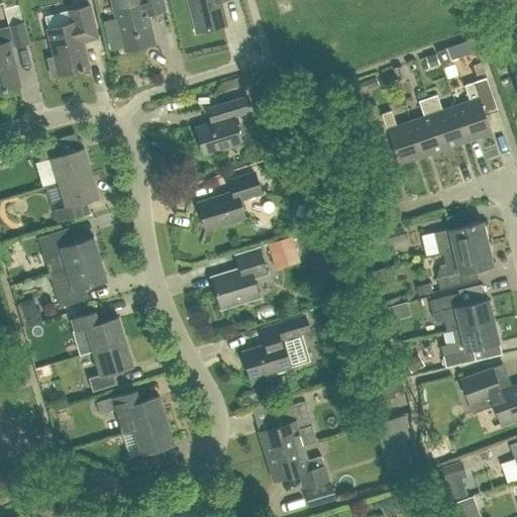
[(111,0),(116,17),(104,20),(111,48),(123,45),(124,49),(153,42),(146,13),(164,9),(162,0),(111,0)]
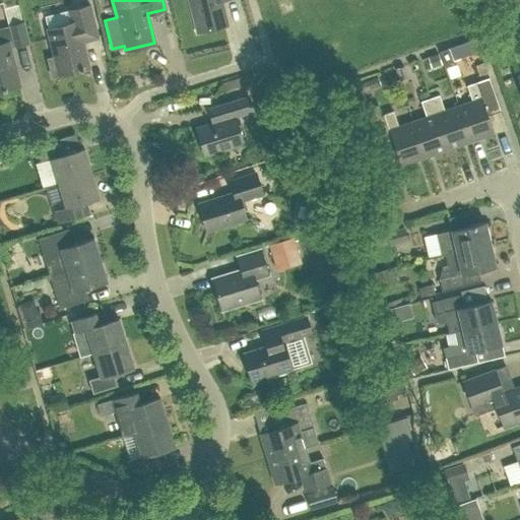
[(189,0),(193,15),(197,14),(201,30),(226,24),(220,0),(189,0)]
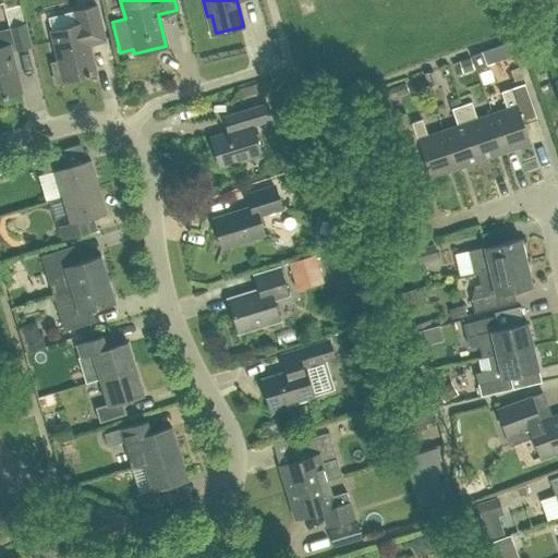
[(105,40),(96,4),(73,10),(76,23),(50,29),(58,61),(51,62),(57,82),(96,72),(88,45),(105,40)]
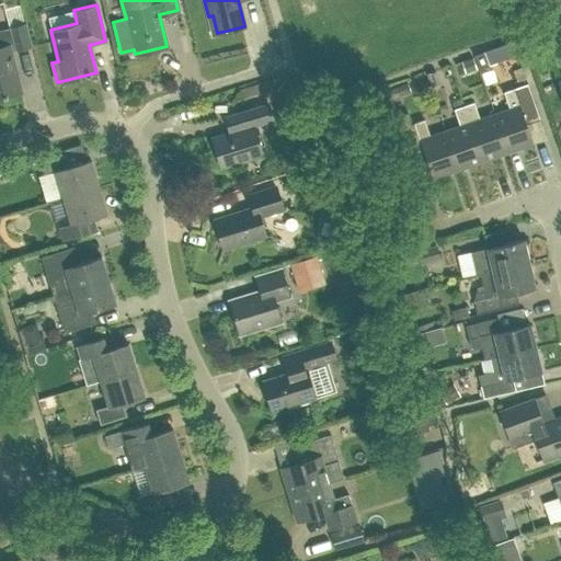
[(31,45),(25,23),(0,30),(0,96),(21,92),(10,50),(31,45)]
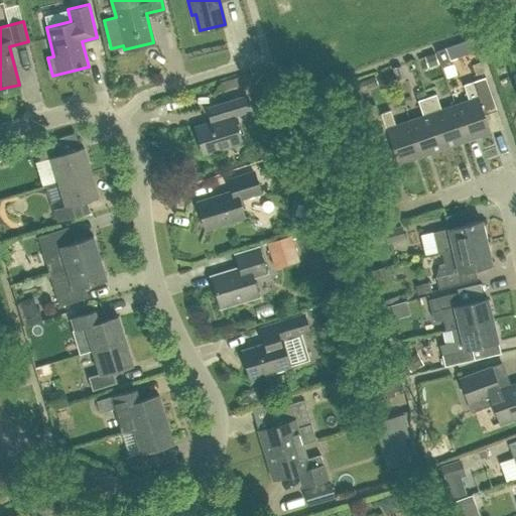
[(447,107),(460,142),(490,132),(484,114),(495,111),(483,78),(463,84),(468,100),(447,107)]
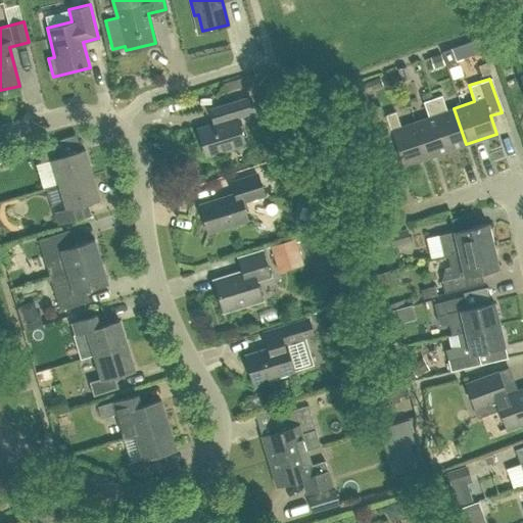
[(441,95),(430,99),(448,150),(466,144),(454,108),(446,110),(441,95)]
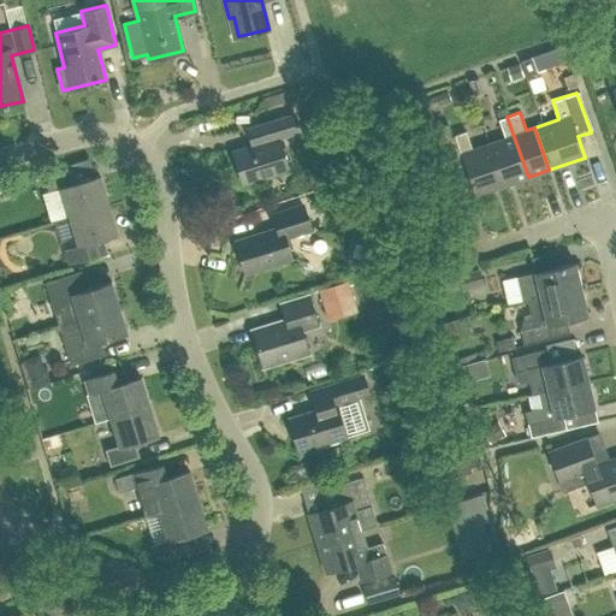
[(300,130),(294,113),(258,125),(262,141),(232,150),(242,184),(288,170),(278,137),(300,130)]
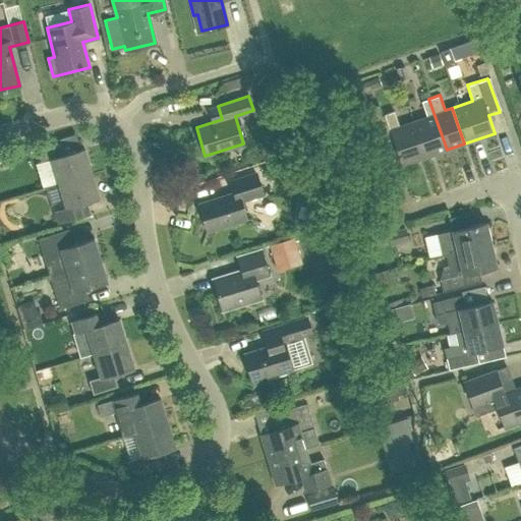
[(421,101),(426,116),(414,120),(426,157),(447,150),(428,99),(421,101)]
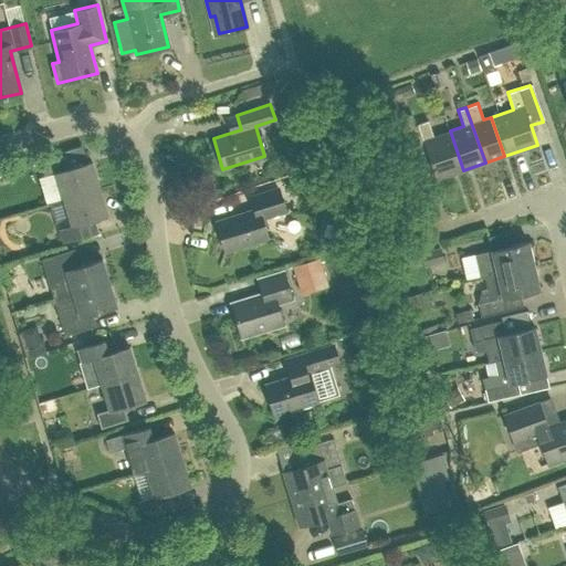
[(437,179),(463,170),(450,130),(433,137),(428,119),(417,124),(437,179)]
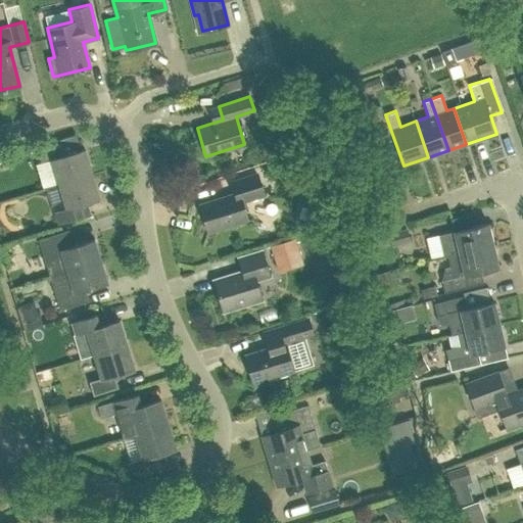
[(51,159),(58,183),(92,174),(85,149),(63,155),(60,143),(37,150),(41,162),(51,159)]
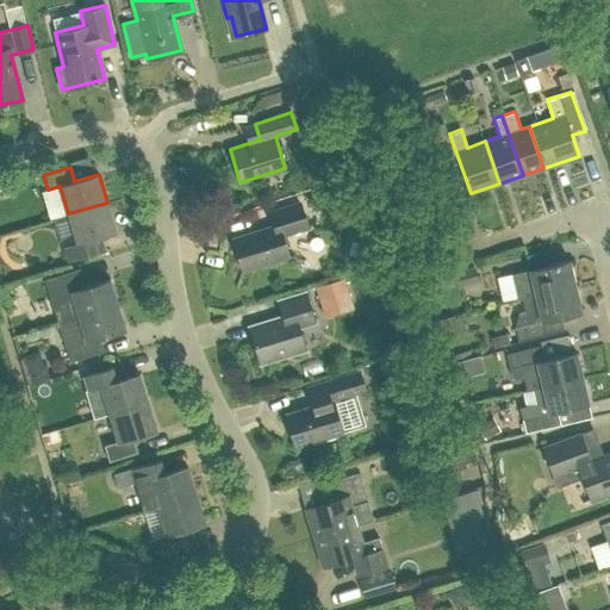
[(307,226),(299,201),(263,213),(267,226),(232,238),(242,271),(288,256),(282,235),(307,226)]
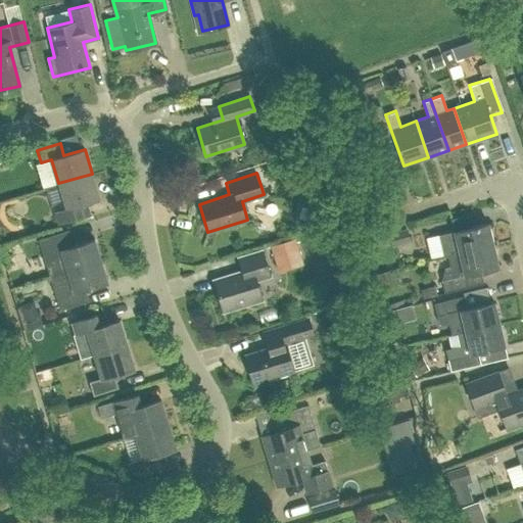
[(99,197),(92,174),(58,183),(65,207),(55,210),(58,223),(82,216),(79,204),(99,197)]
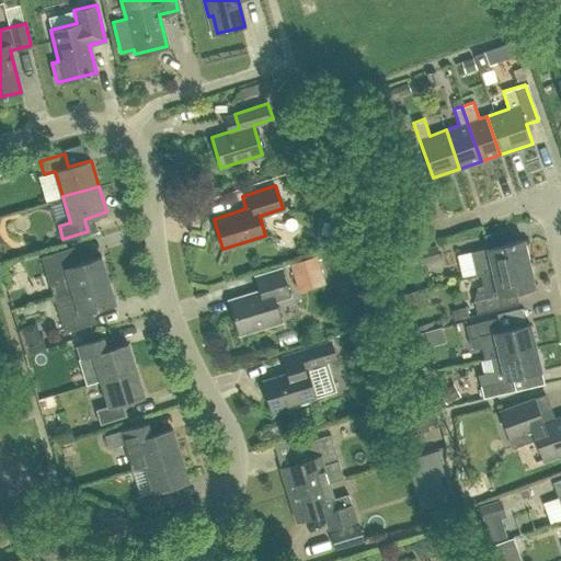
[(322,238),(338,242),(344,218),(329,214),(322,238)]
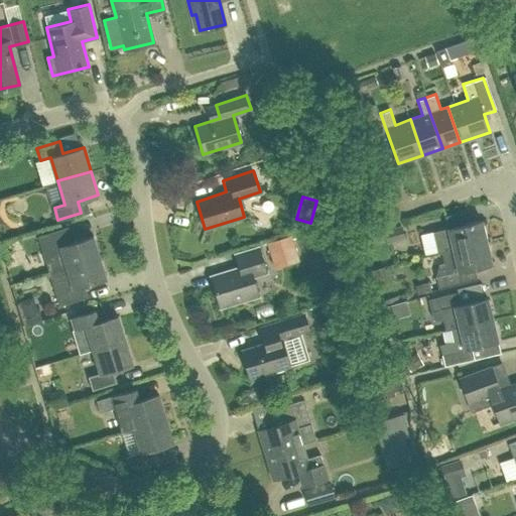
[(438,253),(441,252),(453,250),(453,249),(487,241),(482,220),(420,234),(425,254),(437,251),(438,253)]
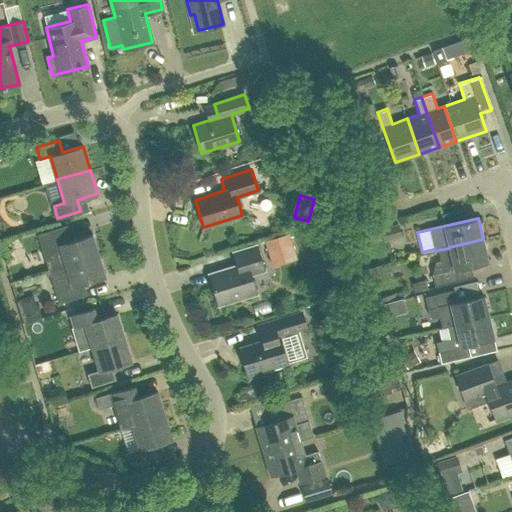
[(37,234),(48,270),(65,265),(99,254),(92,233),(65,242),(61,227),(37,234)]
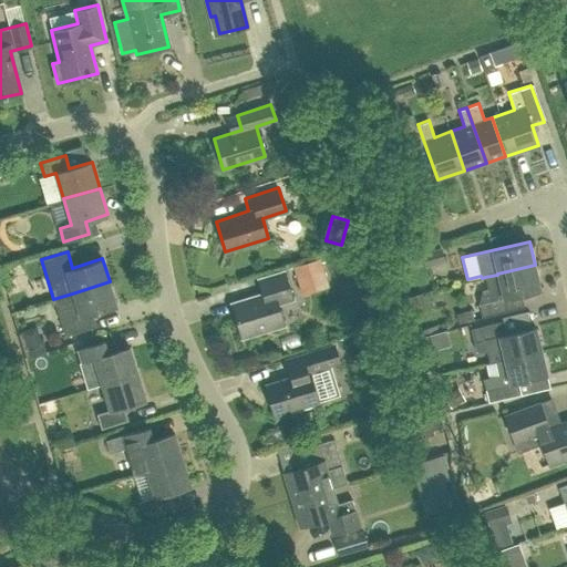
[(299,267),(307,296),(333,287),(325,259),(299,267)]
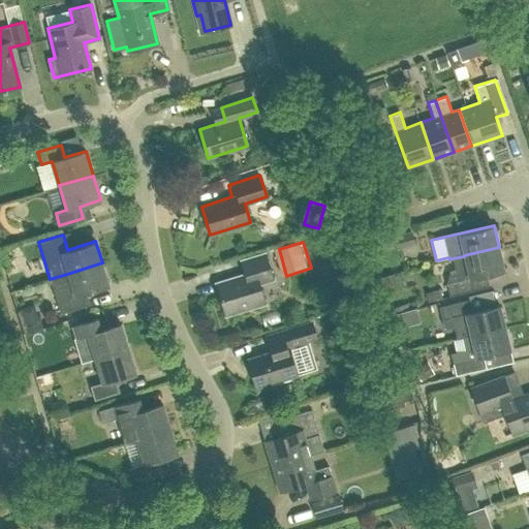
[(464,256),(453,258),(456,270),(450,271),(446,283),(449,296),(479,288),(476,276),(504,270),(499,247),(464,255),(464,256)]
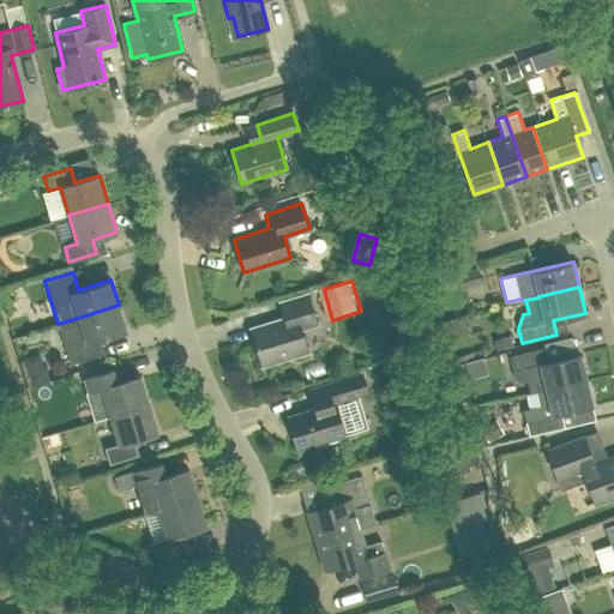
[(317,323),(307,294),(280,302),(284,319),(251,330),(262,363),(307,350),(300,327),(317,323)]
